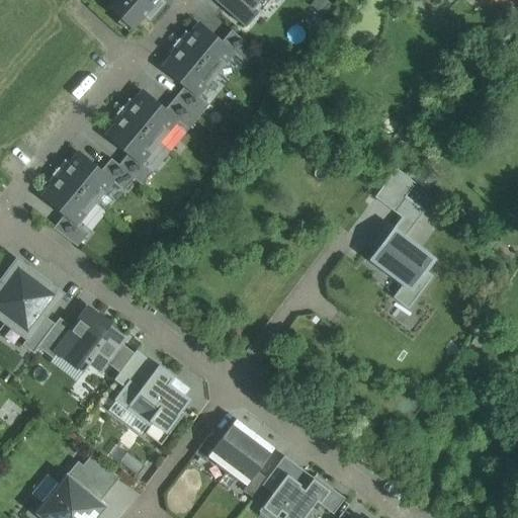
[(114,0),(108,7),(120,18),(124,14),(136,24),(133,28),(134,29),(145,17),(159,0),(114,0)]
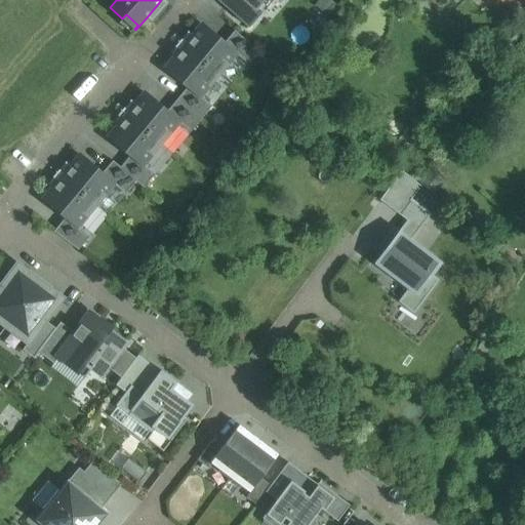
[(164,0),(161,0),(147,17),(152,22),(168,3),(164,0)]
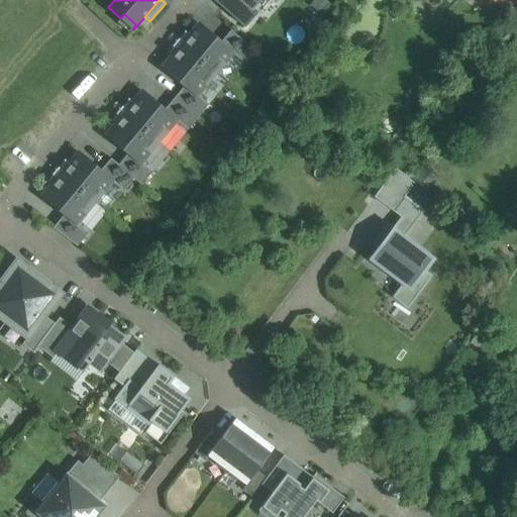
[(215,0),(245,26),(256,14),(252,9),(260,0),(215,0)]
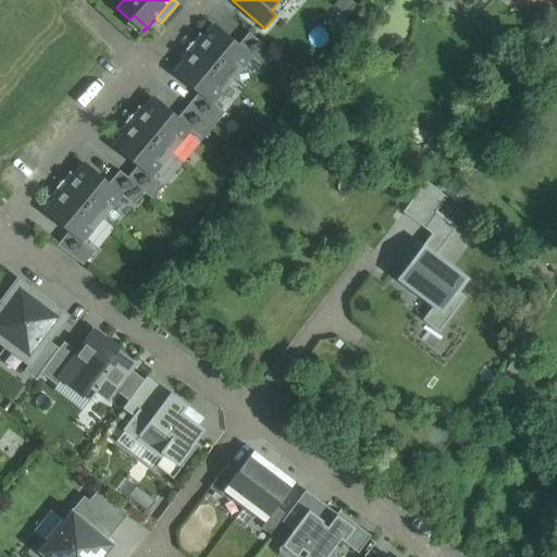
[(215,26),(206,38),(203,37),(194,48),(233,81),(242,69),(240,67),(249,57),(250,56),(238,46),(215,26)]
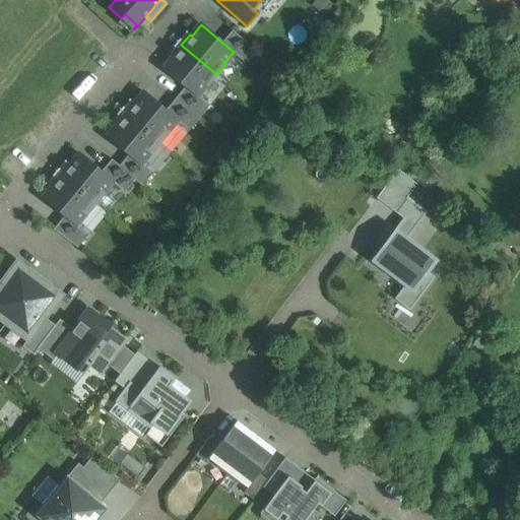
[(233,30),(222,43),(234,52),(233,53),(245,63),(255,51),(233,30)]
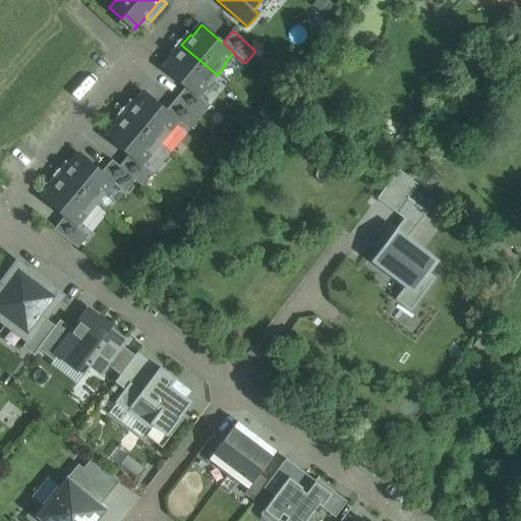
[(218,75),(181,45),(172,56),(174,57),(165,68),(186,87),(197,96),(198,95),(207,84),(209,85),(218,75)]
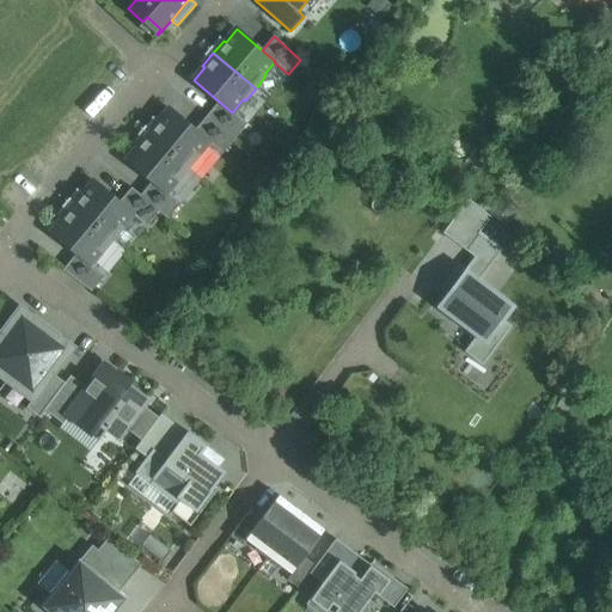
[(232,112),(219,102),(207,115),(234,139),(248,123),(233,111),(232,112)]
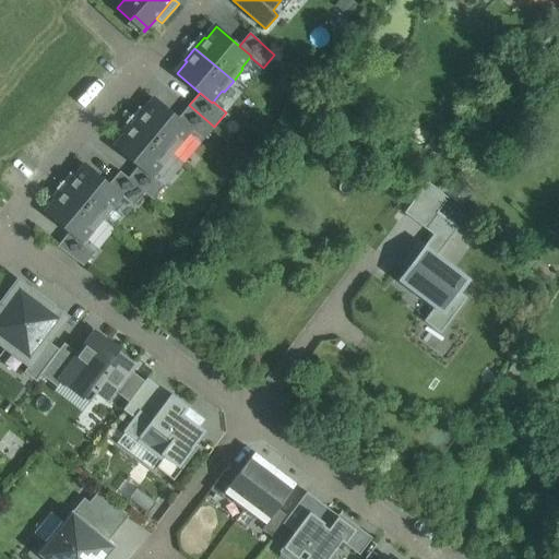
[(178,118),(155,99),(145,111),(143,110),(133,121),(173,154),(182,142),(180,141),(189,130),(190,129),(178,118)]
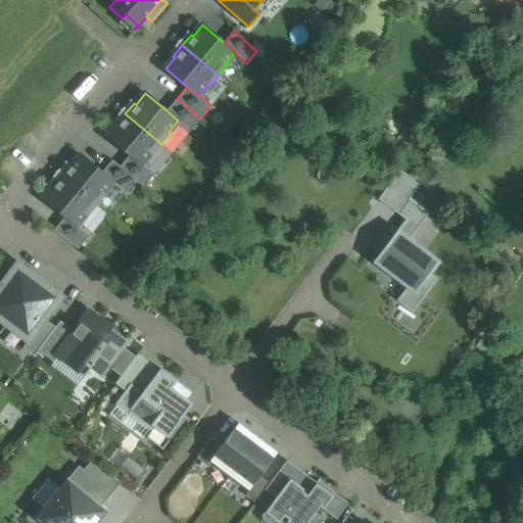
[(200,119),(177,98),(167,110),(178,121),(177,122),(189,131),(200,119)]
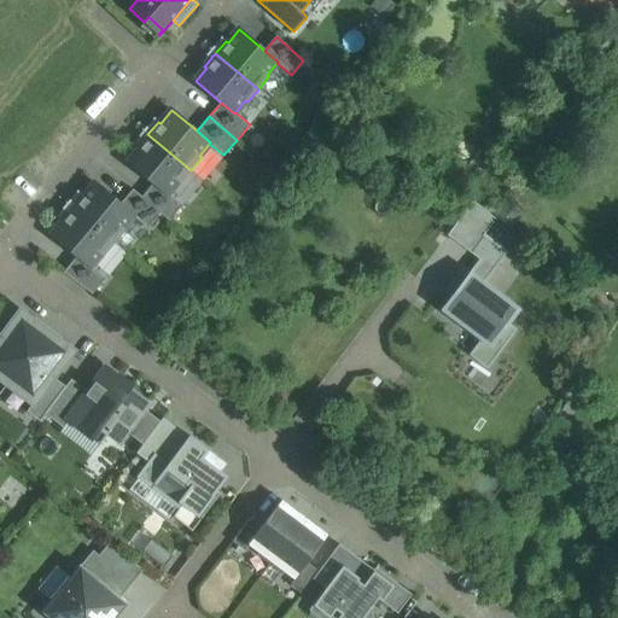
[(191,170),(147,134),(138,147),(139,149),(128,162),(153,184),(167,194),(168,193),(179,181),(180,182),(191,170)]
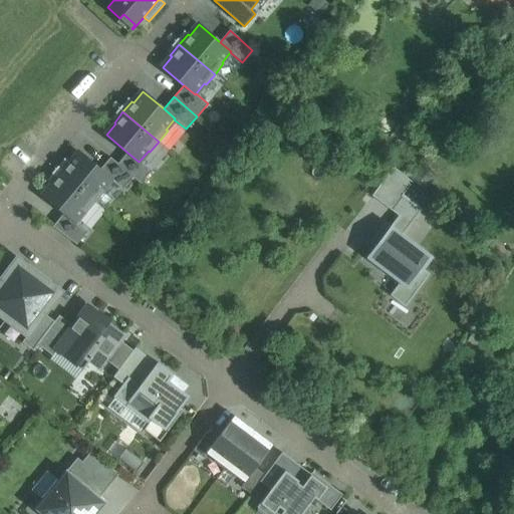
[(100,170),(78,152),(69,163),(68,162),(59,172),(94,202),(103,192),(101,190),(110,180),(111,179),(100,170)]
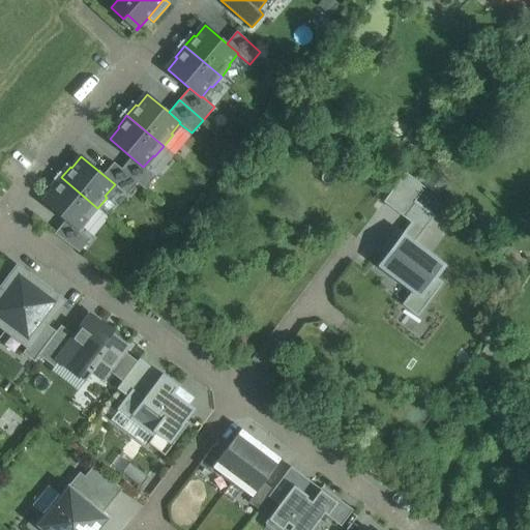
[(143,167),(131,157),(122,169),(121,170),(137,183),(145,189),(156,176),(144,166),(143,167)]
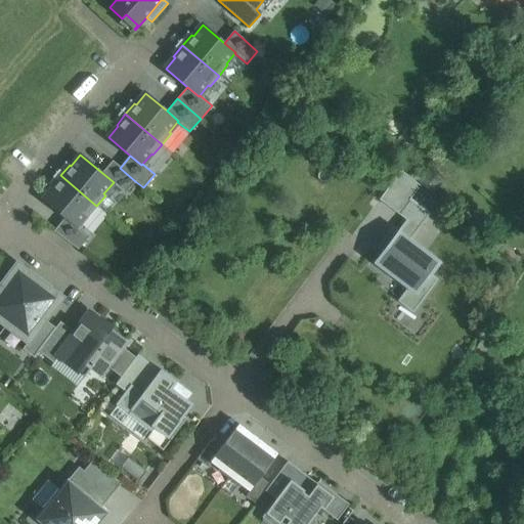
[(135,181),(120,168),(121,167),(113,161),(102,173),(114,182),(113,183),(125,193),(135,181)]
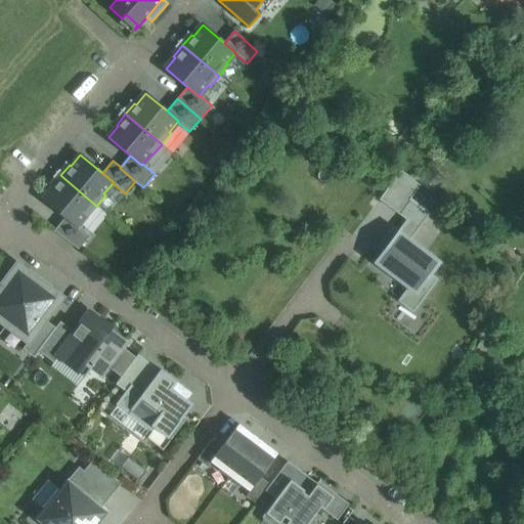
[(380,197),(407,219),(401,226),(413,235),(432,213),(411,197),(422,184),(402,169),(380,197)]
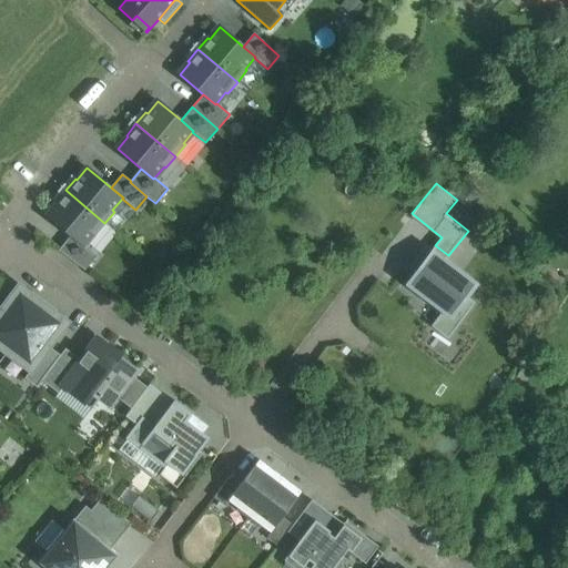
[(104,223),(66,190),(56,202),(58,203),(48,215),(71,235),(83,245),(84,244),(93,233),(95,234),(104,223)]
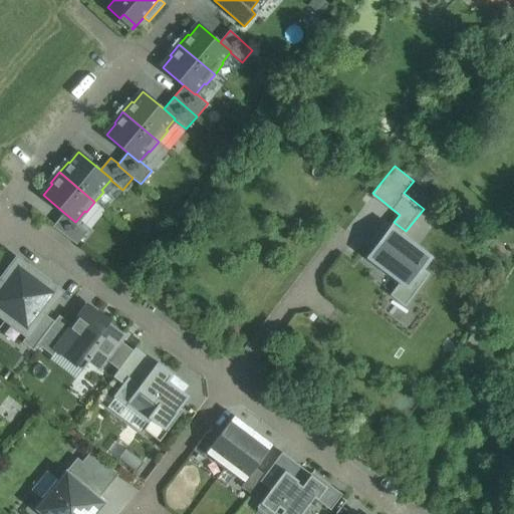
[(64,213),(52,227),(76,245),(87,231),(76,221),(75,222),(64,213)]
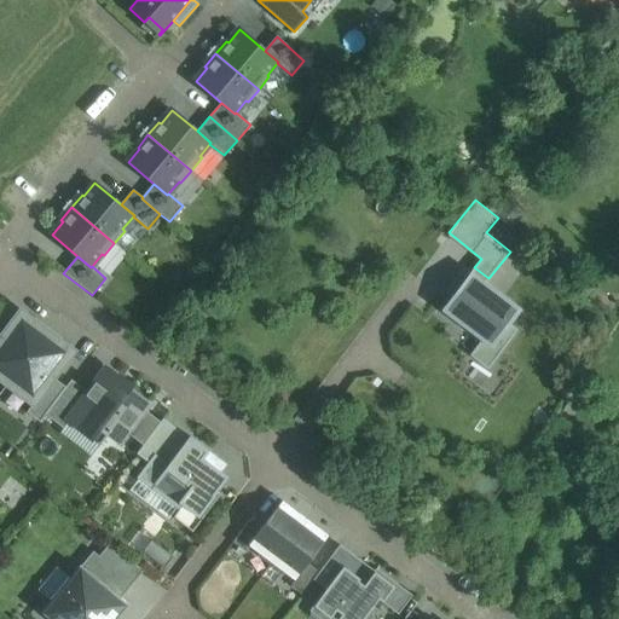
[(521,310),(470,272),(441,311),(492,348),(521,310)]
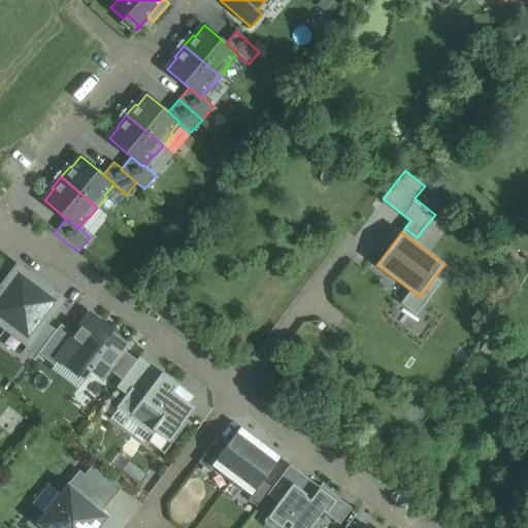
[(0,288),(0,324),(5,328),(40,283),(18,265),(0,288)]
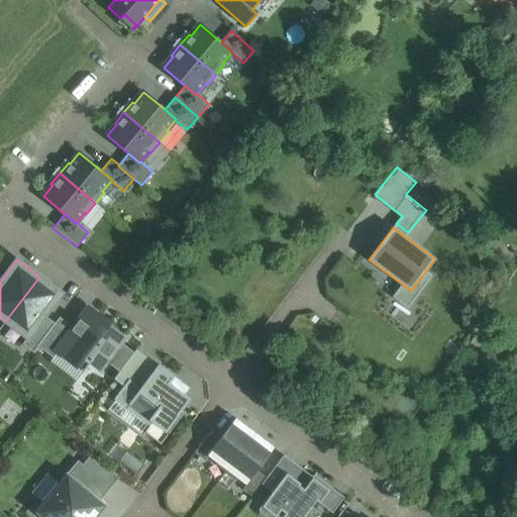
[(39,277),(5,321),(27,337),(22,344),(33,352),(37,346),(55,323),(45,316),(62,293),(39,277)]
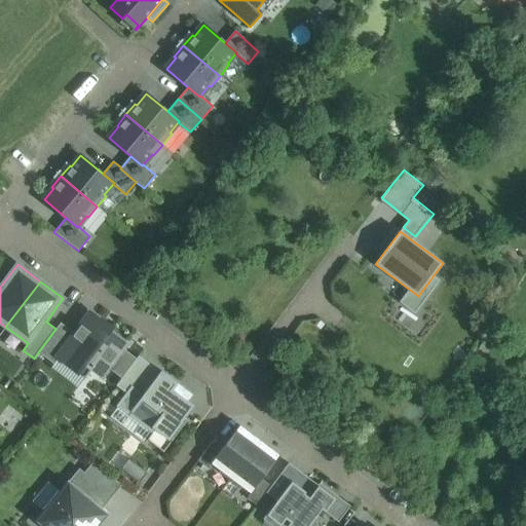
[(124,343),(101,326),(104,322),(103,321),(102,322),(90,313),(75,334),(62,351),(70,358),(82,367),(85,364),(91,369),(101,375),(107,367),(121,347),(124,343)]
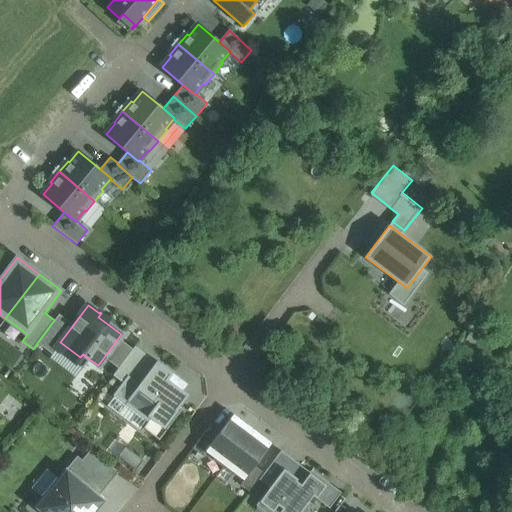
[(73,325),(59,314),(54,320),(37,343),(52,354),(57,348),(56,348),(60,342),(73,325)]
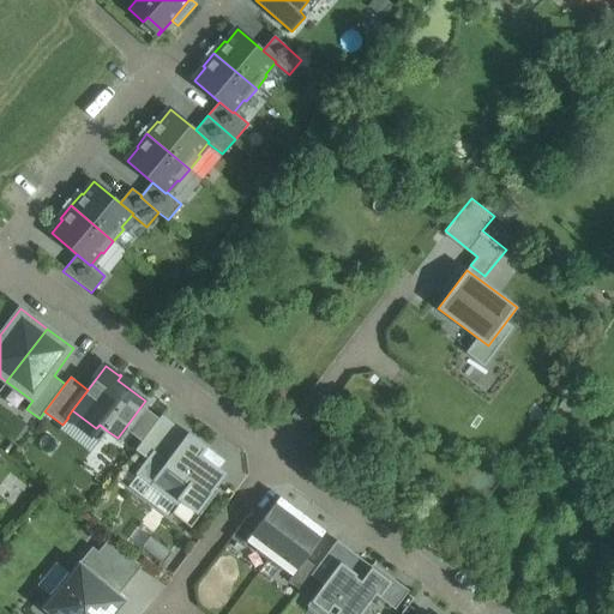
[(149,410),(142,405),(125,428),(142,441),(160,419),(149,410)]
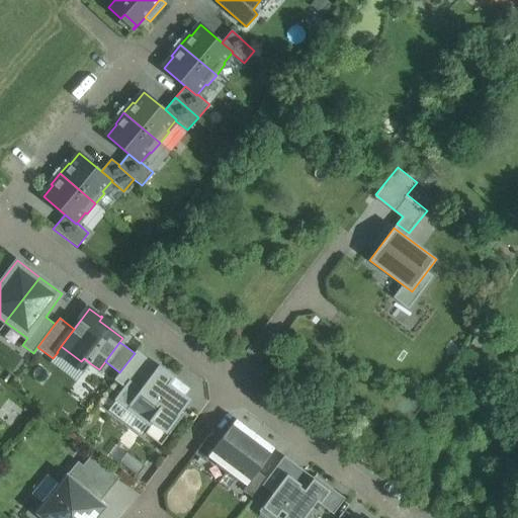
[(81,361),(77,367),(84,372),(90,363),(84,358),(81,361)]
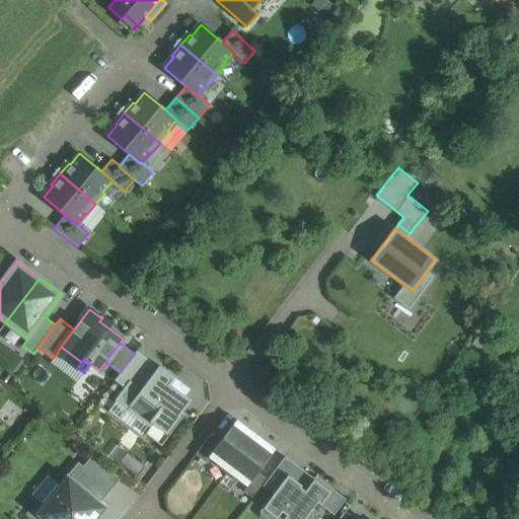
[(192,400),(170,384),(175,378),(159,366),(139,392),(160,408),(149,422),(165,434),(192,400)]
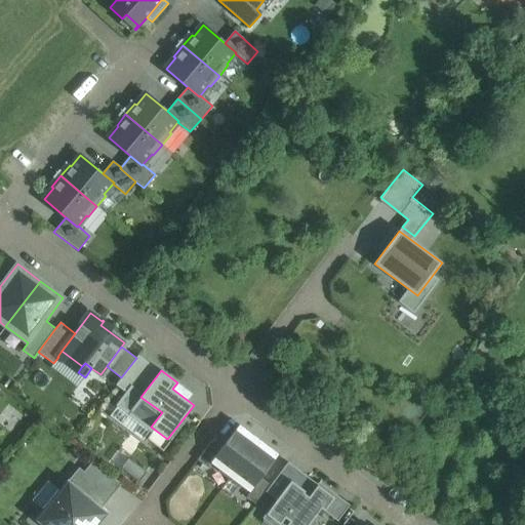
[(239,425),(211,461),(231,477),(258,440),(239,425)]
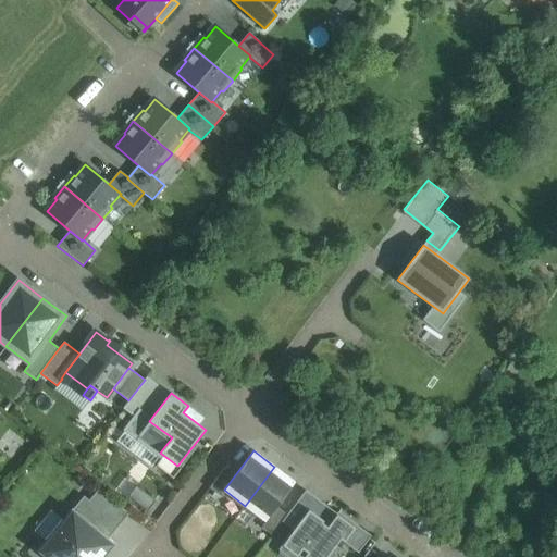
[(274,467),(245,506),(250,510),(250,503),(251,503),(251,510),(257,515),(265,521),(295,482),(274,467)]
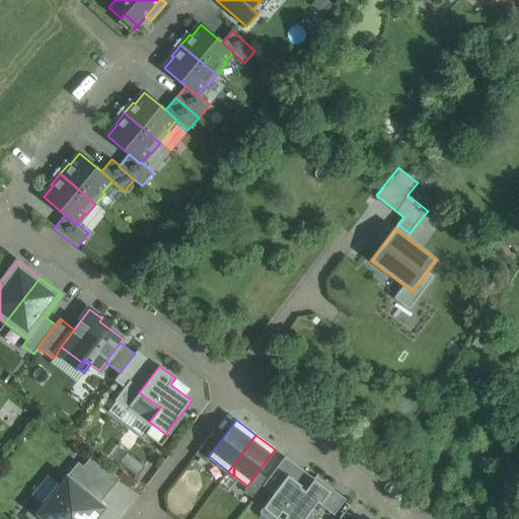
[(100,499),(120,477),(91,451),(72,472),(100,499)]
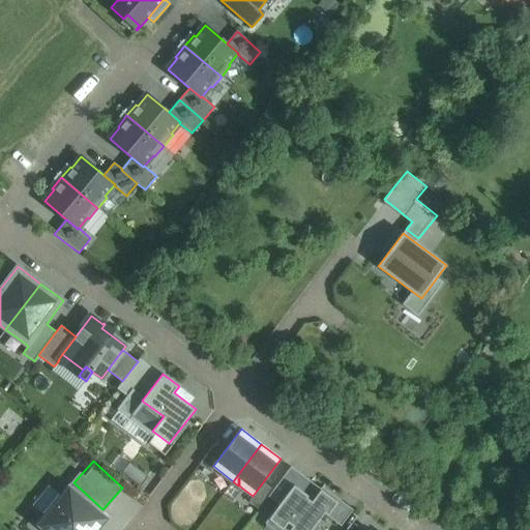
[(100,529),(111,518),(68,483),(34,525),(39,529),(100,529)]
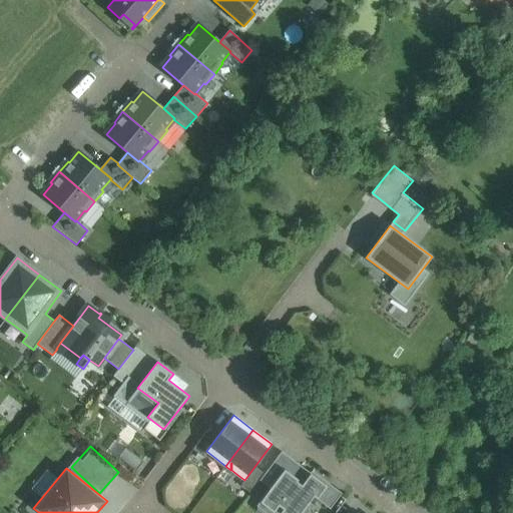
[(42,496),(57,479),(47,471),(33,488),(42,496)]
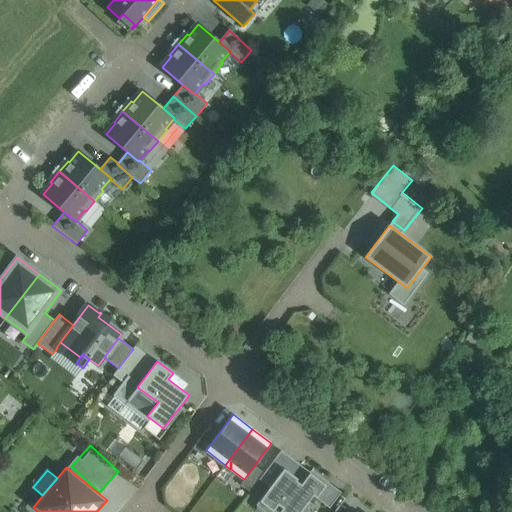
[(301,484),(296,481),(298,479),(286,470),(270,492),(267,490),(259,502),(272,511),(306,511),(312,504),(309,502),(309,501),(313,496),(317,499),(322,492),(321,492),(326,485),(310,473),(311,473),(310,472),(301,484)]
